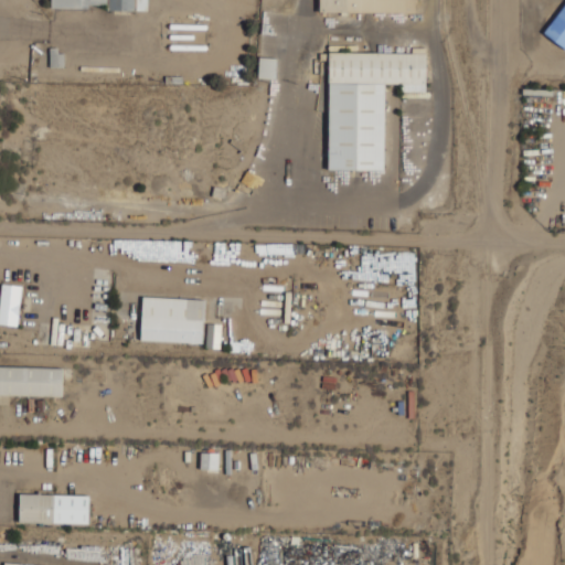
[(49,0),(147,0),(147,10),(105,9),(105,3),(87,3),(87,7),(49,7),(49,0)]
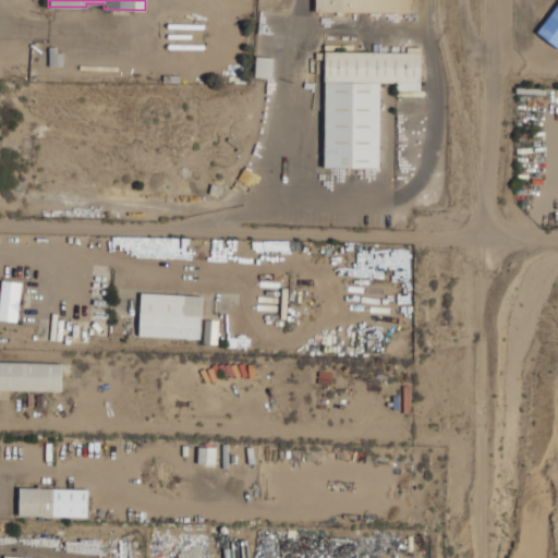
[(315,0),(315,11),(410,13),(410,0),(315,0)]
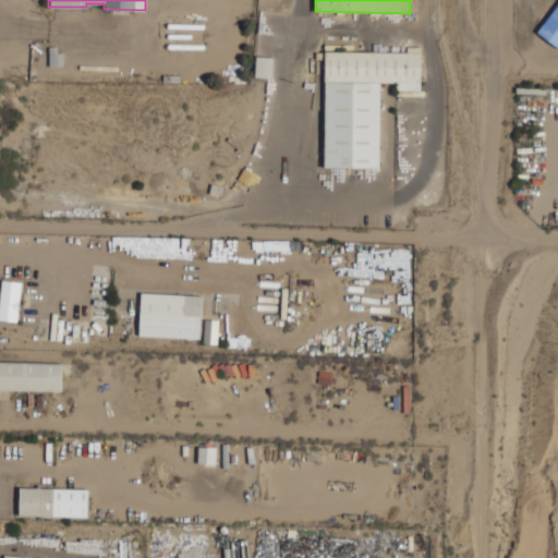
[(557,4),(557,50),(536,34),(557,4)]
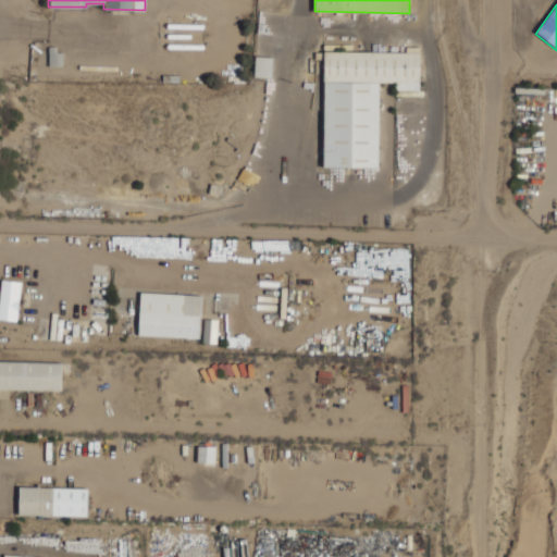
[(255,77),(271,78),(273,45),(256,45),(255,77)]
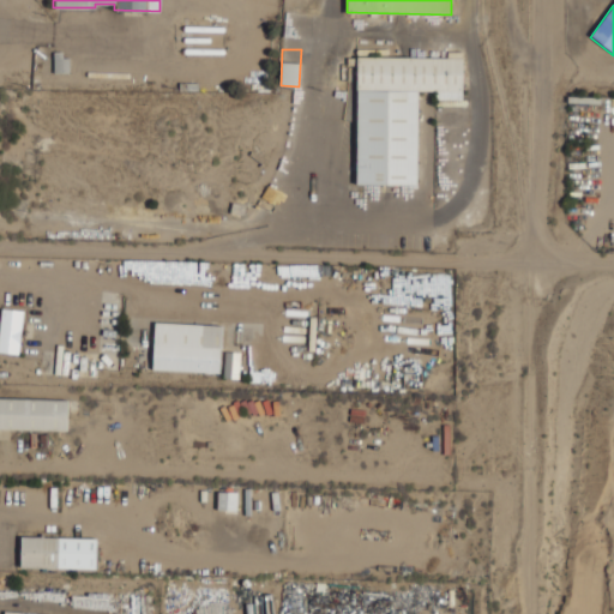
[(52,50),(61,50),(61,56),(67,56),(68,71),(53,72),(52,50)]
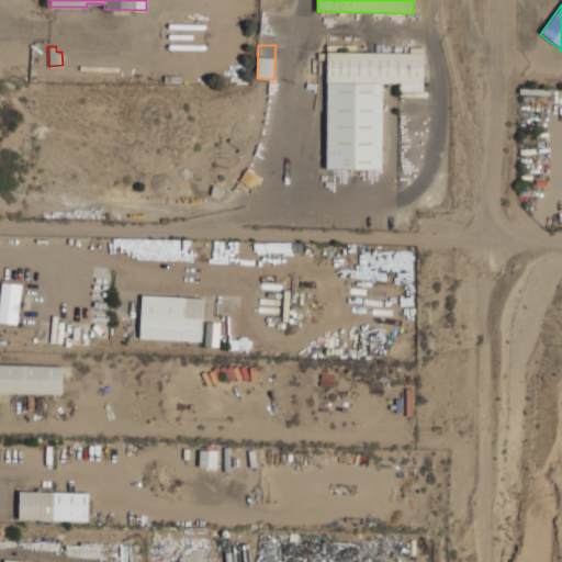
[(382,169),(383,82),(398,83),(398,90),(424,91),(424,53),(328,52),(326,168),(382,169)]
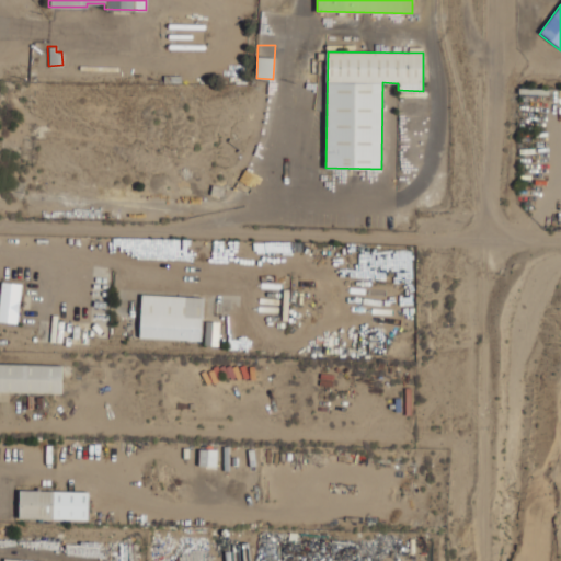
[(22,284),(2,282),(0,299),(0,320),(16,323),(22,284)]
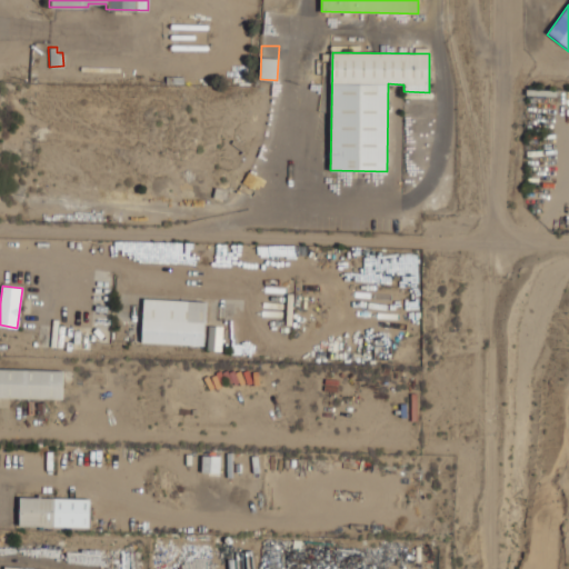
[(206,301),(143,299),(142,343),(205,346),(206,301)]
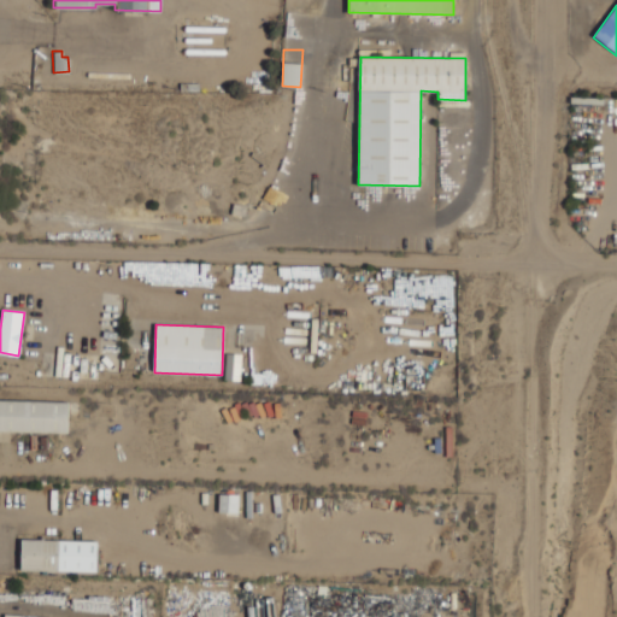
[(240,380),(241,354),(227,354),(225,380),(240,380)]
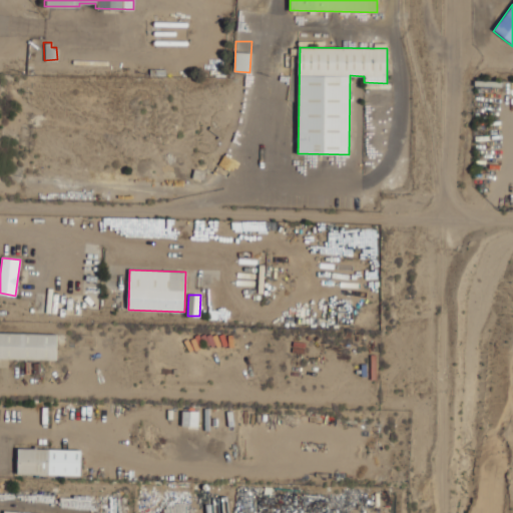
[(0,358),(56,360),(57,334),(0,332),(0,358)]
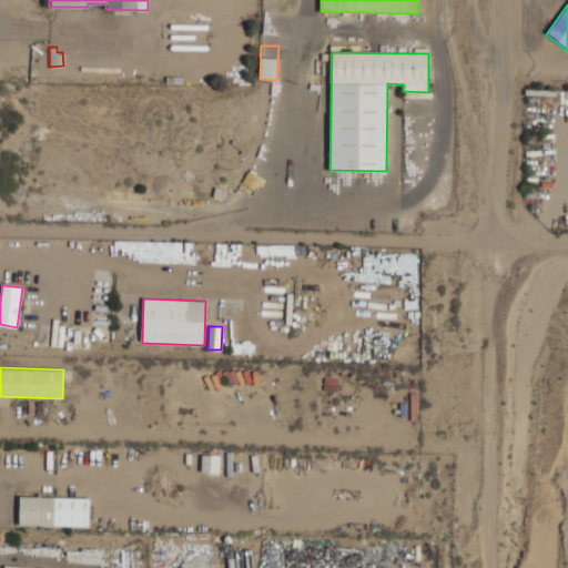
[(220,472),(220,455),(202,455),(202,472),(220,472)]
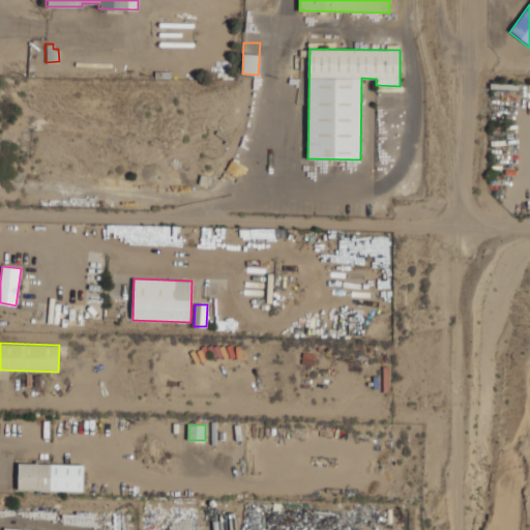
[(52,464),(19,463),(18,490),(51,491),(52,464)]
